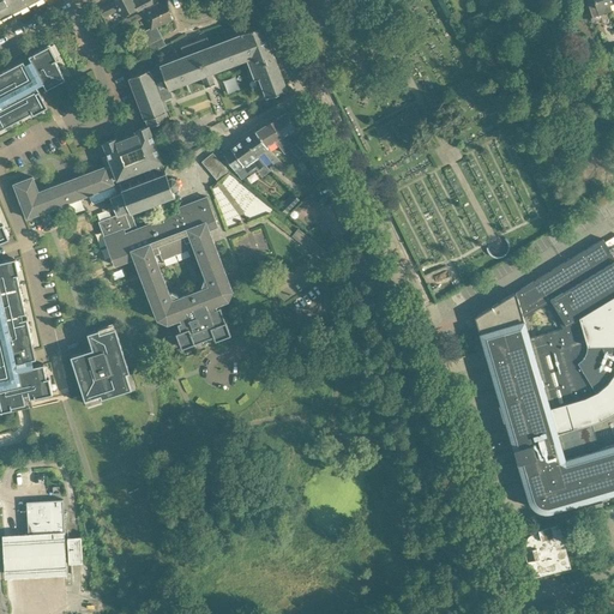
[(0,0),(0,18),(20,8),(23,13),(30,10),(28,5),(35,1),(37,5),(46,1),(44,0),(0,0)]
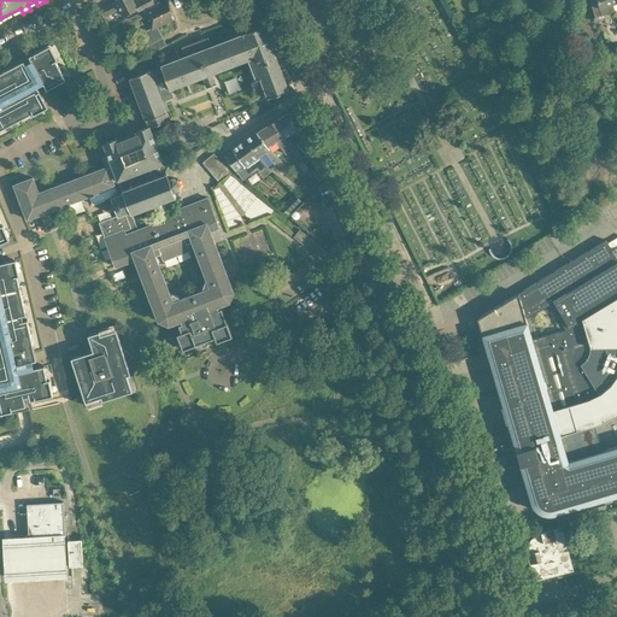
[(116,0),(99,9),(101,13),(104,18),(119,10),(123,16),(136,9),(139,12),(139,11),(134,3),(133,0),(116,0)]
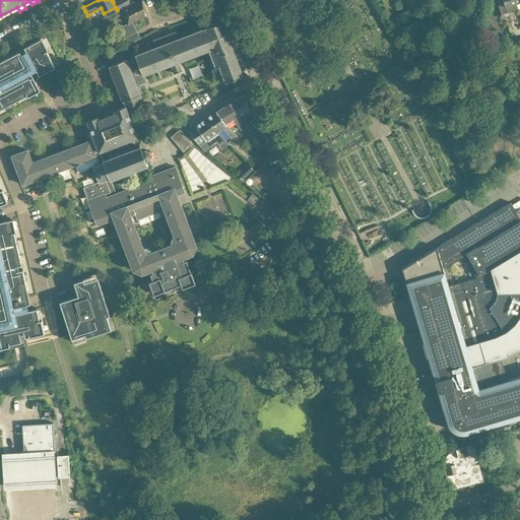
[(119,27),(125,39),(138,31),(133,22),(146,16),(141,0),(139,0),(121,9),(106,17),(109,21),(124,14),(128,23),(119,27)]
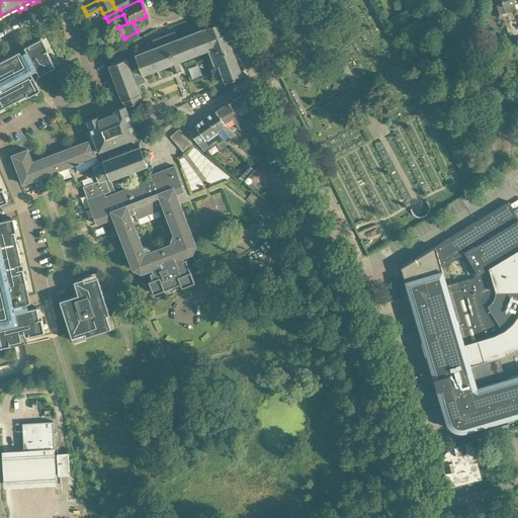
[(116,0),(112,2),(116,9),(120,8),(130,3),(127,0),(116,0)]
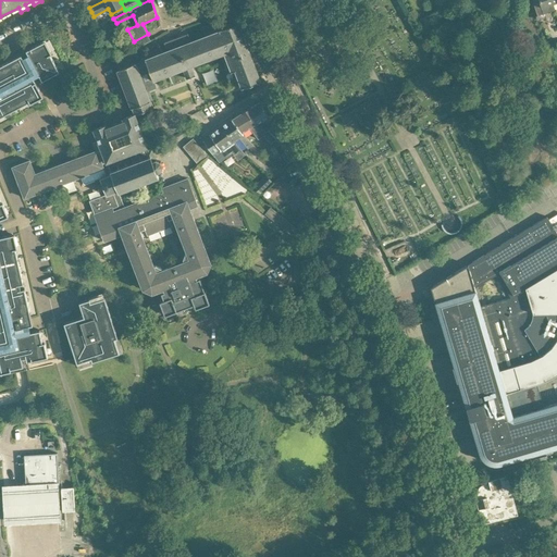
[(532,0),(537,16),(543,14),(541,8),(553,4),(551,0),(532,0)]
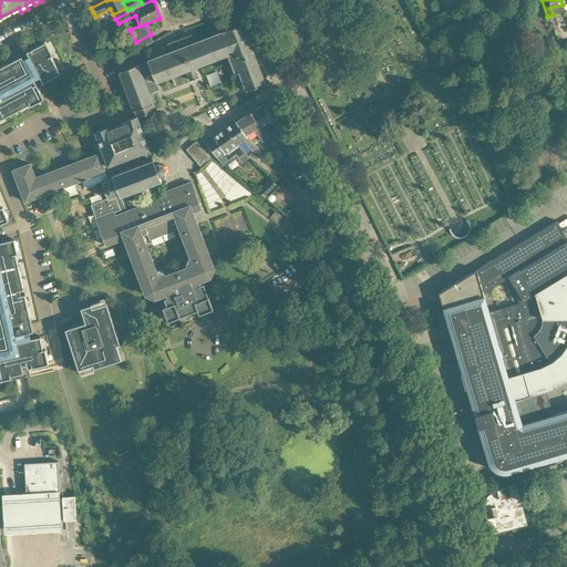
[(120,71),(136,116),(136,117),(155,111),(148,93),(160,89),(156,81),(186,70),(189,80),(198,76),(195,66),(227,54),(235,73),(239,72),(246,90),(265,82),(243,23),(241,23),(238,14),(222,21),(225,30),(224,30),(224,31),(195,42),(192,33),(166,43),(169,52),(120,71)]
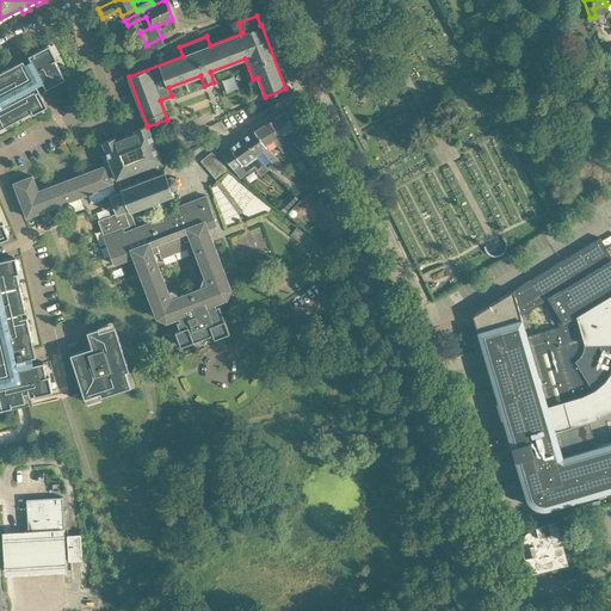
[(65,79),(47,45),(28,55),(31,61),(24,63),(23,60),(0,72),(0,406),(25,401),(24,396),(29,395),(29,396),(49,392),(49,390),(80,384),(86,401),(133,387),(128,371),(129,370),(115,326),(115,327),(113,323),(98,328),(87,332),(92,347),(71,355),(57,358),(36,363),(35,357),(36,357),(26,316),(25,316),(24,312),(25,312),(13,257),(12,257),(10,247),(6,238),(0,222),(0,128),(45,104),(36,86),(42,82),(45,88),(65,79)]
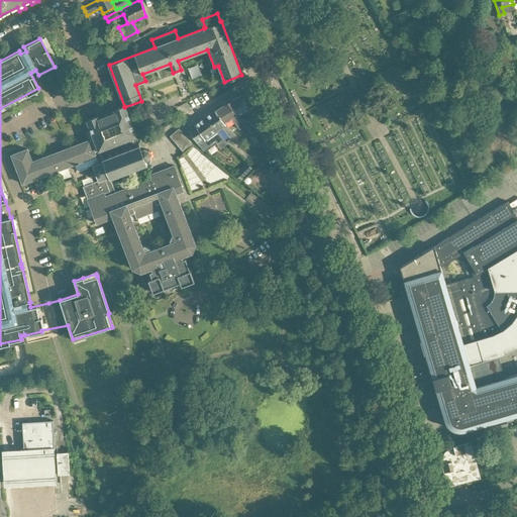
[(228,103),(236,116),(251,133),(256,129),(249,121),(247,119),(255,114),(250,107),(249,108),(241,95),(228,103)]
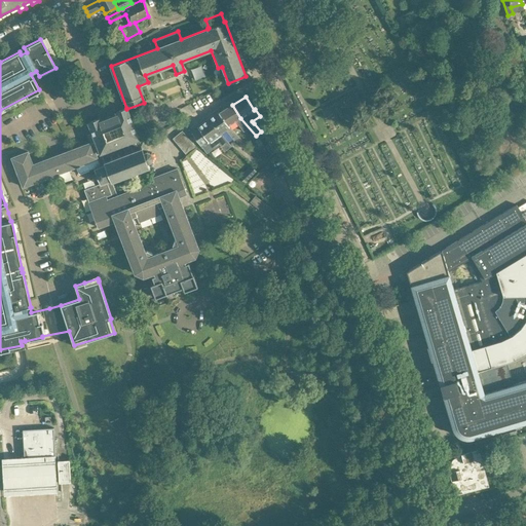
[(218,112),(228,126),(235,121),(243,132),(246,130),(255,142),(258,139),(256,136),(240,118),(232,105),(219,113),(218,112)]
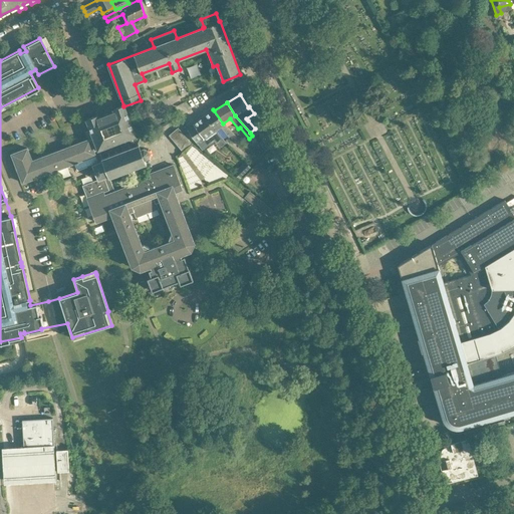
[(97,118),(96,115),(86,119),(93,138),(32,161),(27,148),(16,152),(10,154),(22,184),(74,164),(77,170),(91,165),(92,166),(94,171),(90,172),(92,177),(96,176),(97,180),(82,186),(87,199),(96,222),(112,216),(133,268),(140,271),(150,267),(151,270),(149,270),(157,290),(179,281),(181,285),(194,280),(185,257),(183,257),(182,255),(191,251),(195,243),(175,192),(183,189),(174,165),(150,174),(151,178),(116,191),(112,179),(113,179),(112,177),(133,170),(134,173),(140,171),(140,170),(143,169),(142,167),(145,166),(146,165),(146,164),(145,160),(148,159),(149,159),(151,154),(149,150),(144,147),(140,138),(137,139),(123,106),(123,105),(113,109),(114,112),(97,118)]
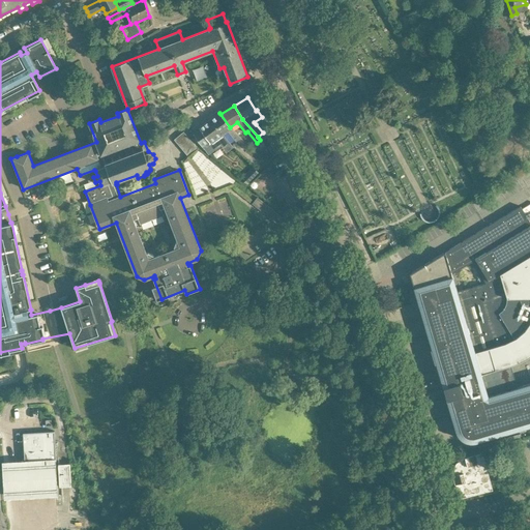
[(219,113),(210,119),(221,135),(222,134),(223,135),(228,131),(236,142),(237,141),(246,150),(249,146),(231,128),(230,127),(219,113)]
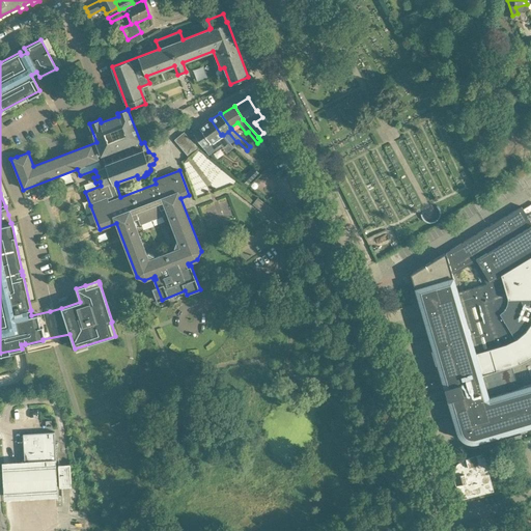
[(200,130),(195,134),(204,146),(210,154),(227,141),(223,135),(222,134),(221,135),(211,119),(199,128),(200,130)]
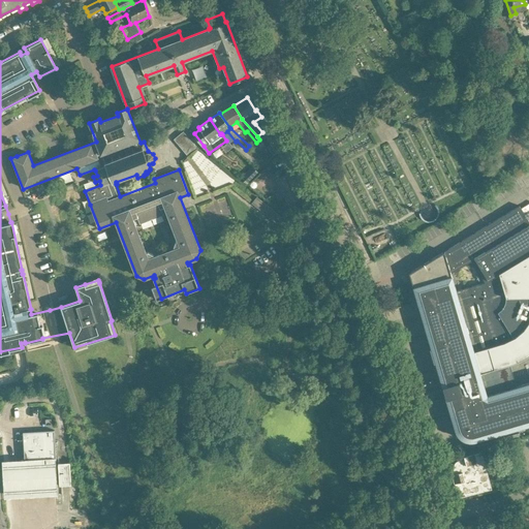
[(183,130),(174,138),(188,155),(197,147),(183,130)]
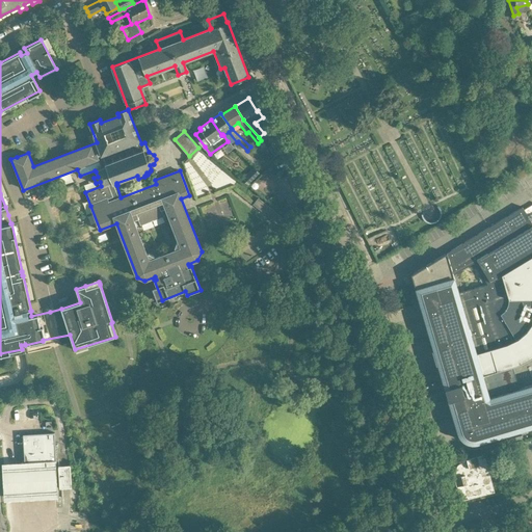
[(274,142),(268,148),(275,155),(280,152),(282,150),(274,142)]
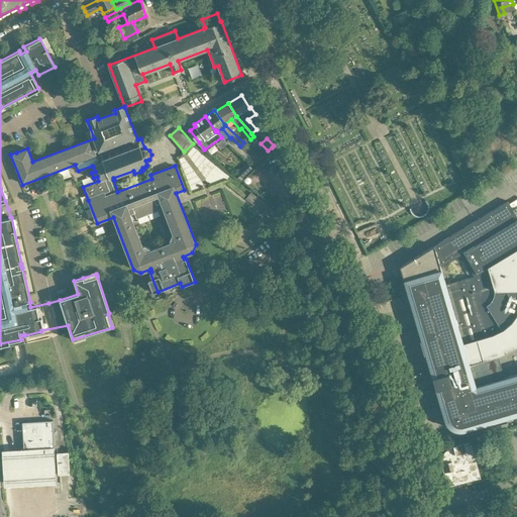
[(277,165),(268,169),(265,170),(269,178),(271,176),(274,183),(272,184),(272,185),(289,177),(289,176),(291,175),(287,168),(280,171),(277,165)]
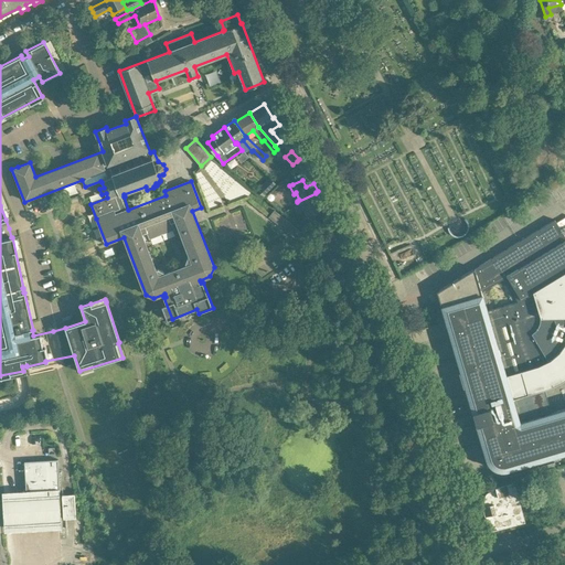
[(264,196),(270,190),(264,183),(257,190),(264,196)]
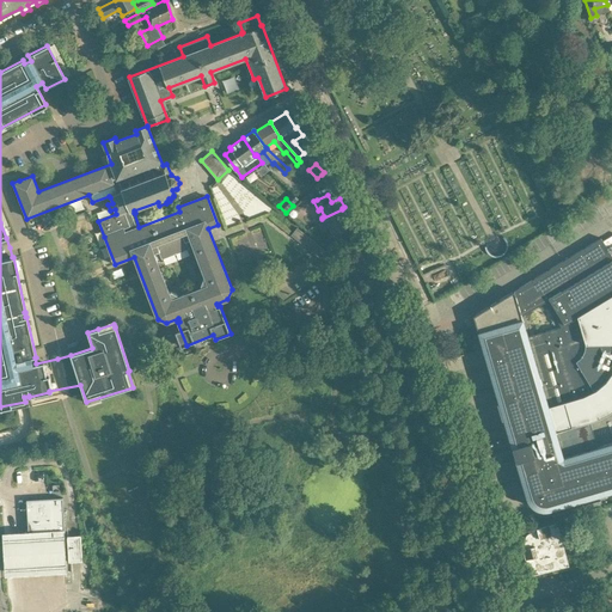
[(342,209),(322,219),(324,224),(326,222),(332,236),(330,237),(334,244),(340,240),(336,233),(347,228),(343,220),(346,219),(342,209)]
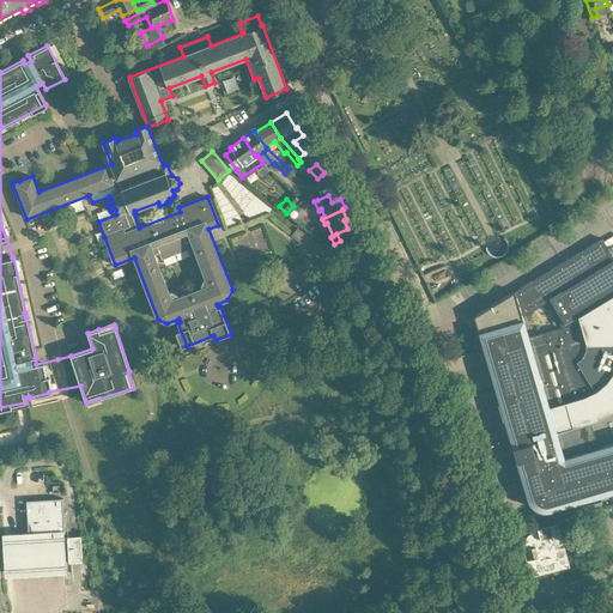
[(249,235),(256,255),(271,250),(262,229),(249,235)]
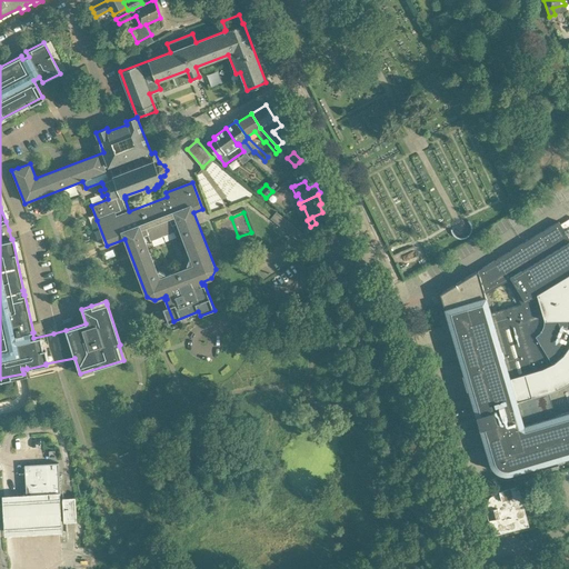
[(476,416),(480,429),(486,427),(488,435),(482,437),(489,462),(490,463),(491,466),(491,467),(492,468),(493,469),(495,470),(497,471),(498,472),(499,473),(501,473),(502,475),(505,475),(506,475),(508,475),(509,475),(511,473),(568,456),(568,411),(547,418),(538,388),(547,386),(548,391),(566,385),(568,380),(568,238),(559,221),(495,260),(440,293),(473,408),(479,406),(481,413),(476,416)]
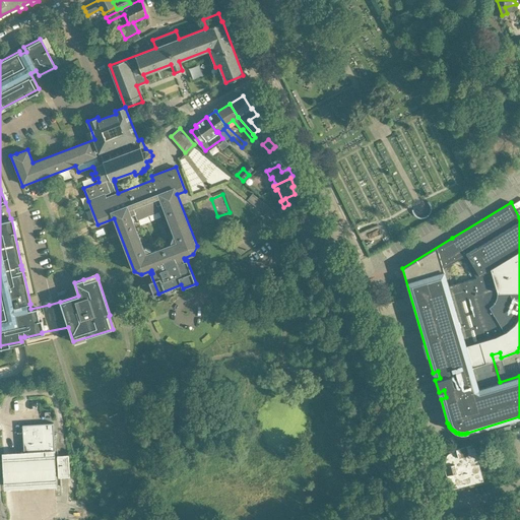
[(241,239),(237,239),(237,250),(259,250),(259,232),(241,232),(241,239)]
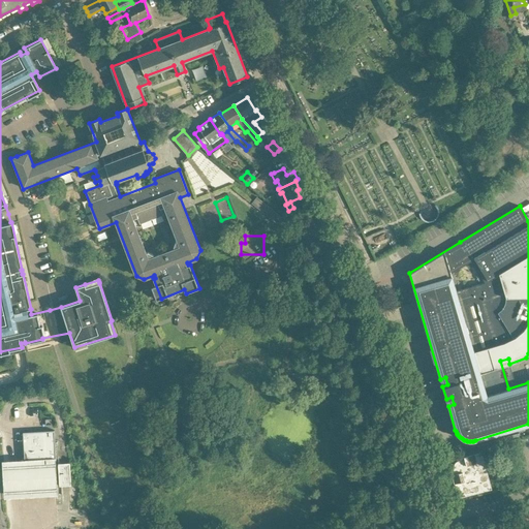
[(56,459),(54,431),(23,433),(25,461),(24,461),(24,462),(56,460),(56,459)]
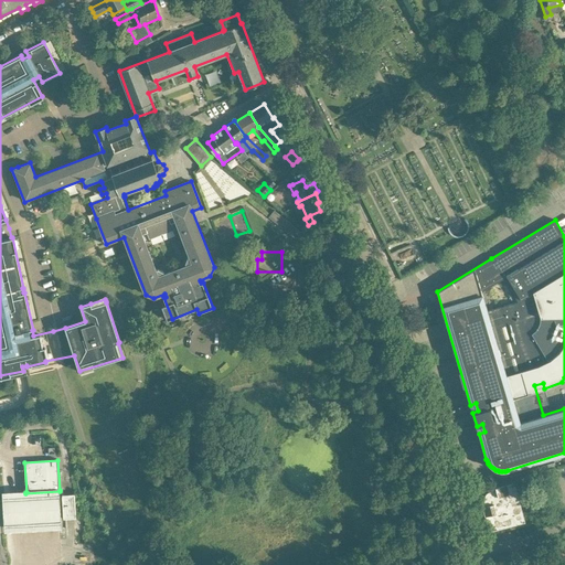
[(487,507),(482,508),(489,532),(525,523),(514,482),(496,488),(496,491),(489,492),(488,492),(488,493),(487,494),(486,494),(486,496),(484,497),(484,498),(484,499),(484,500),(487,507)]
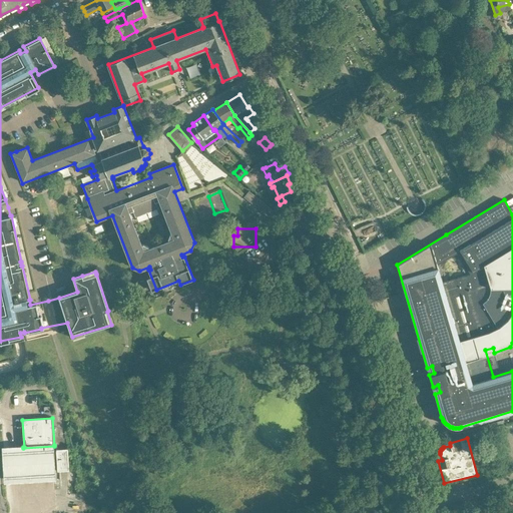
[(17,444),(4,445),(6,481),(19,481),(58,478),(56,442),(17,444)]
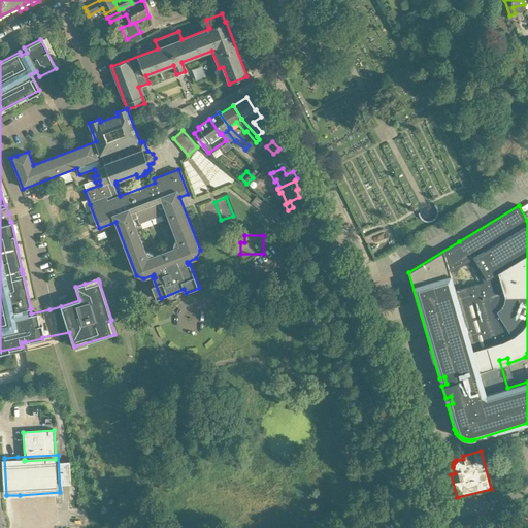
[(70,462),(62,462),(58,463),(59,485),(63,485),(71,484),(70,462)]
